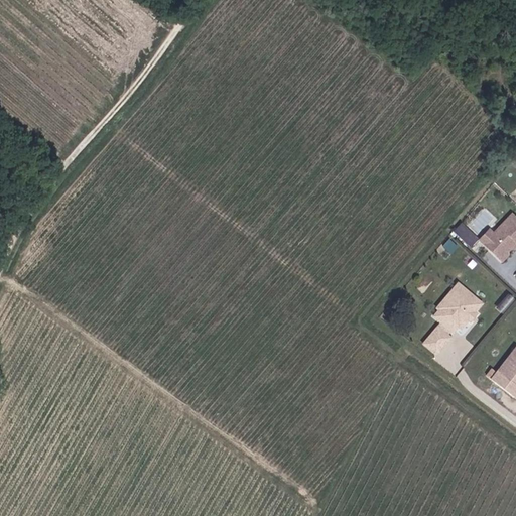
[(492,237),(485,245),(499,259),(511,247),(511,244),(514,240),(515,242),(515,219),(511,215),(492,235),(492,237)]
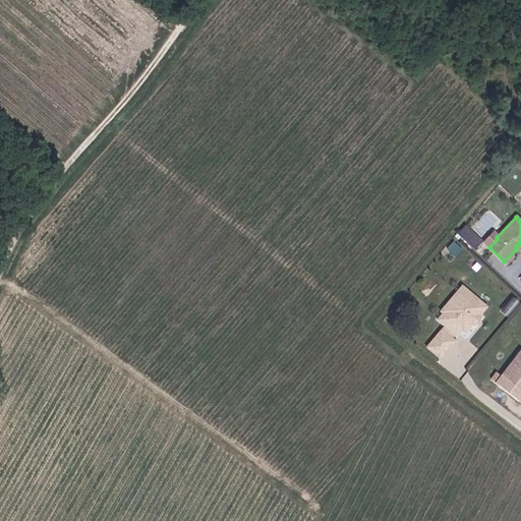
[(456,233),(475,247),(482,238),(463,224),(456,233)]
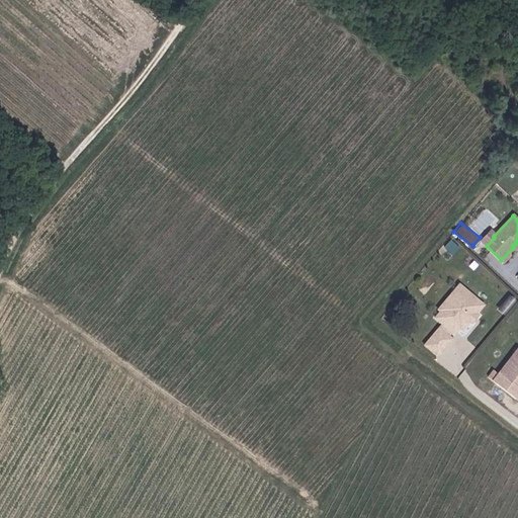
[(487,246),(494,238),(494,236),(490,232),(481,241),(487,246)]
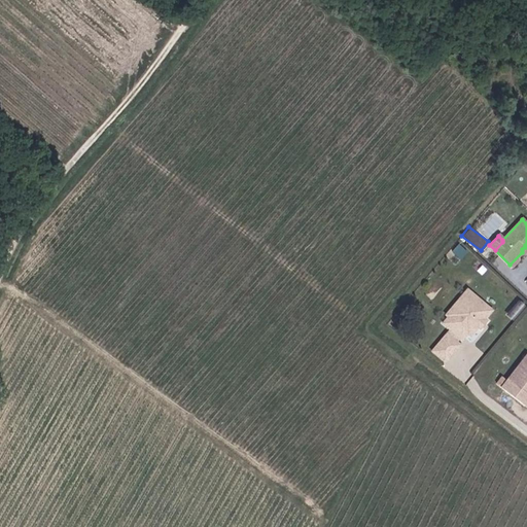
[(522,252),(510,265),(512,267),(526,250),(526,247),(525,245),(522,249),(522,252)]
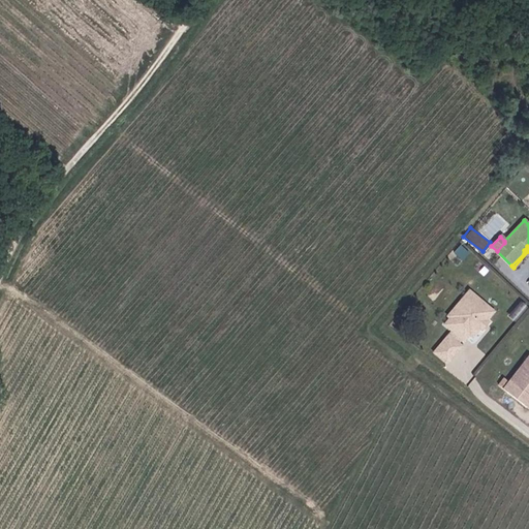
[(453,320),(449,317),(443,323),(450,331),(431,351),(444,363),(457,349),(457,343),(460,339),(463,341),(468,335),(471,337),(479,329),(478,325),(483,319),(486,320),(493,312),(468,290),(461,299),(467,305),(453,320)]
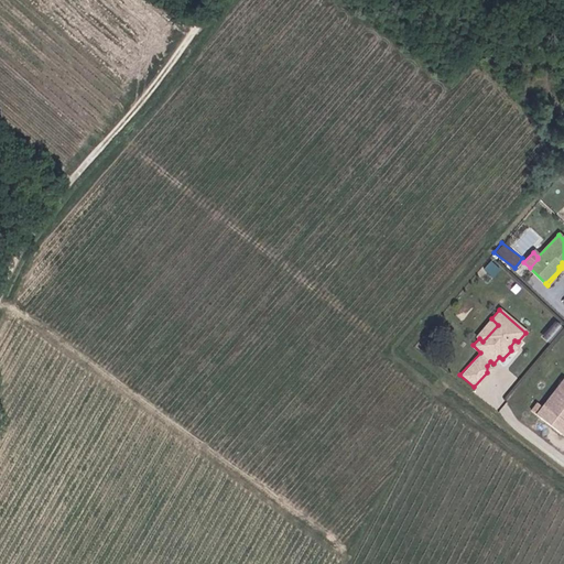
[(498,325),(491,318),(476,335),(479,338),(483,342),(498,325)]
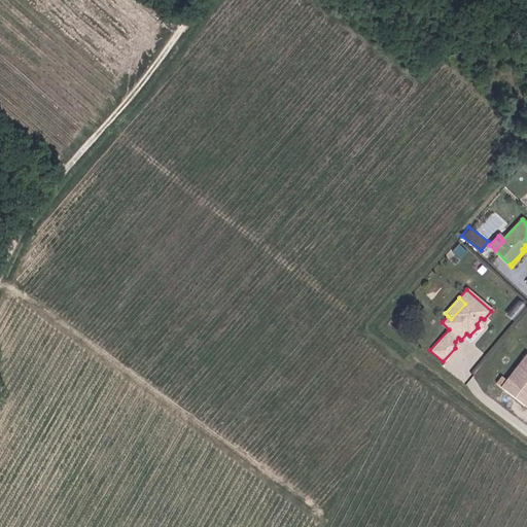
[(477,324),(478,327),(479,329),(486,321),(484,319),(481,318),(477,324)]
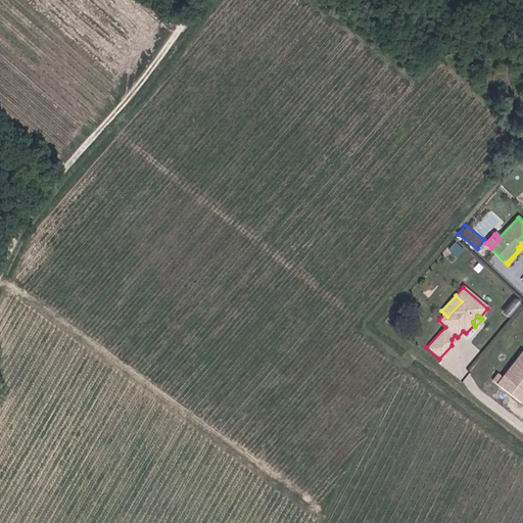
[(522,351),(497,385),(521,403),(522,400),(522,351)]
